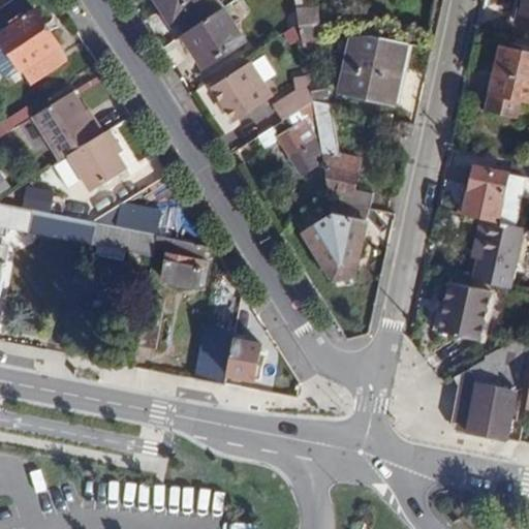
[(178,25),(184,34),(214,16),(208,6),(210,4),(207,0),(156,0),(175,28),(178,25)]
